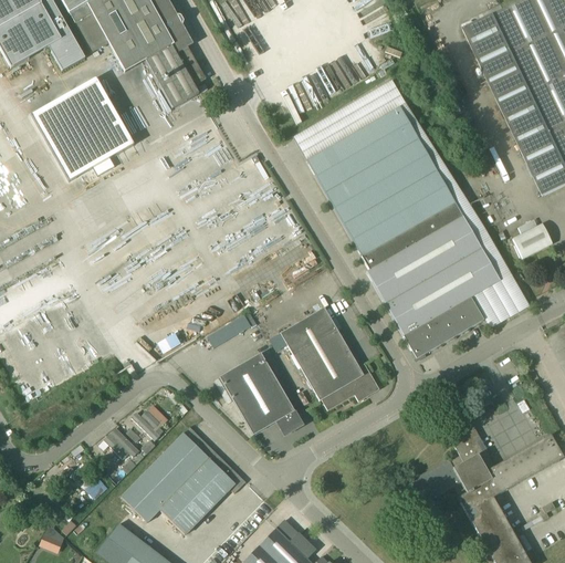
[(62,70),(85,56),(53,0),(48,0),(0,0),(0,47),(11,66),(49,45),(62,70)]
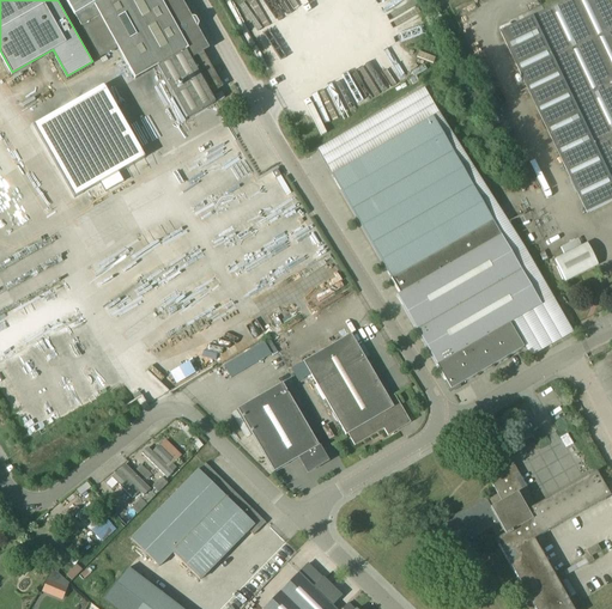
[(68,0),(100,55),(119,44),(135,75),(158,64),(187,115),(216,99),(211,91),(223,84),(204,49),(205,48),(210,46),(198,25),(199,20),(195,16),(192,14),(183,0),(68,0)]
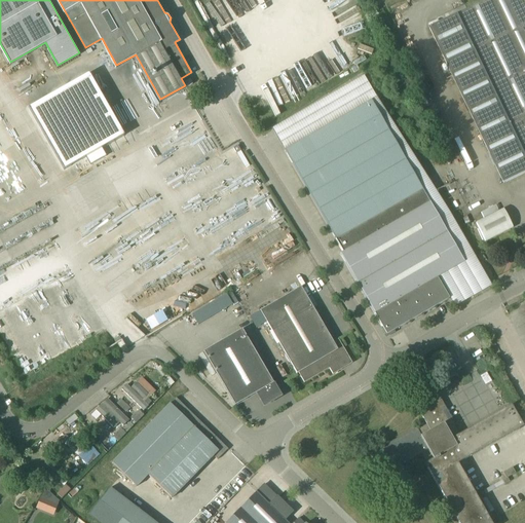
[(483,0),(430,26),(433,30),(465,98),(504,181),(524,171),(524,0),(483,0)]
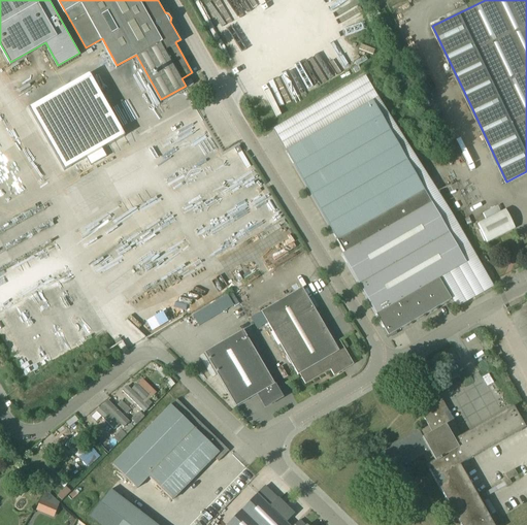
[(90,70),(28,105),(64,168),(125,133),(90,70)]
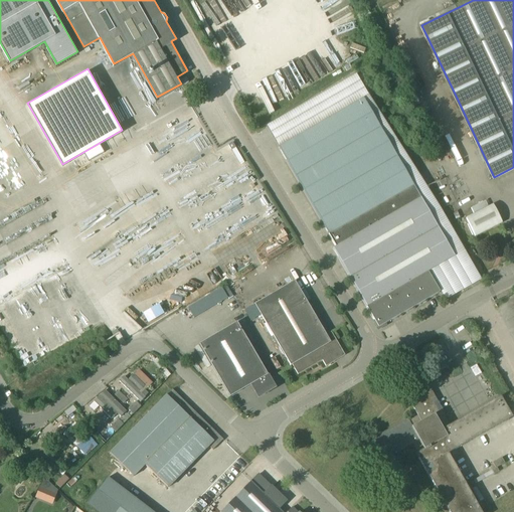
[(410,279),(414,277),(455,253),(421,195),(364,96),(280,145),(337,244),(334,245),(367,304),(372,301),(375,300),(410,279)]
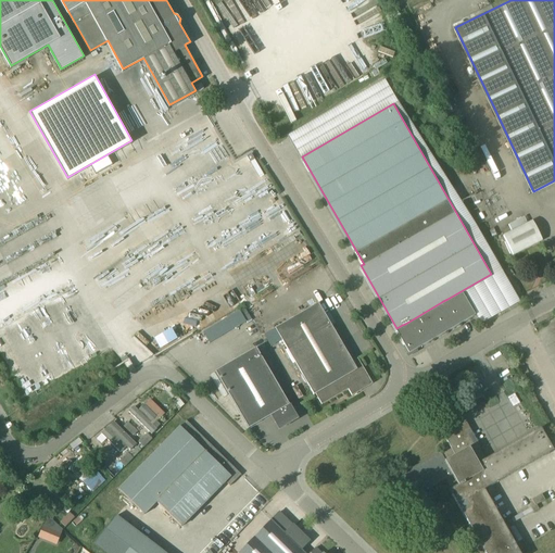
[(533,218),(524,223),(504,233),(514,252),(543,238),(533,218)]
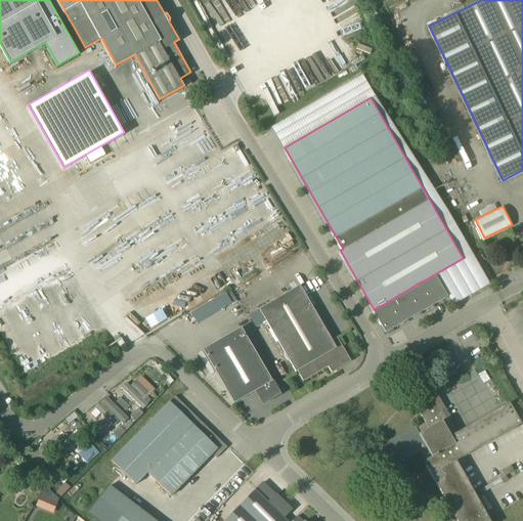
[(448,295),(437,274),(422,284),(422,281),(418,284),(419,285),(383,306),(382,305),(379,306),(380,307),(374,311),(386,331),(448,295)]
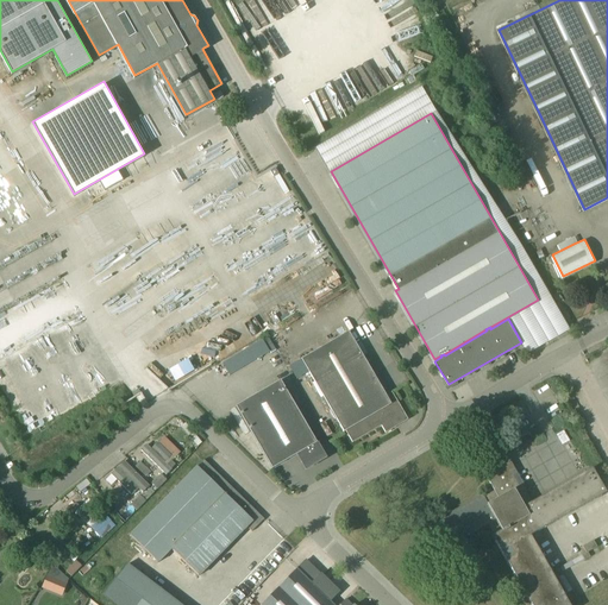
[(304,355),(346,428),(353,440),(382,422),(387,430),(396,424),(396,423),(403,418),(406,417),(406,415),(406,413),(405,410),(393,389),(387,392),(349,328),(304,355)]
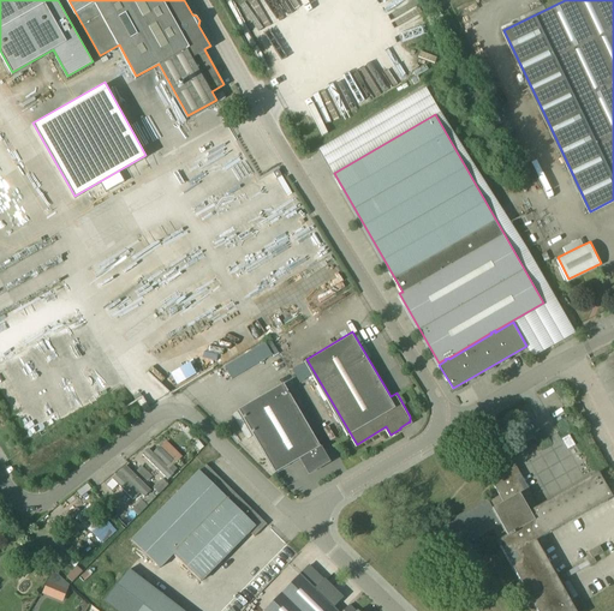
[(269,352),(276,349),(273,339),(266,340),(269,352)]
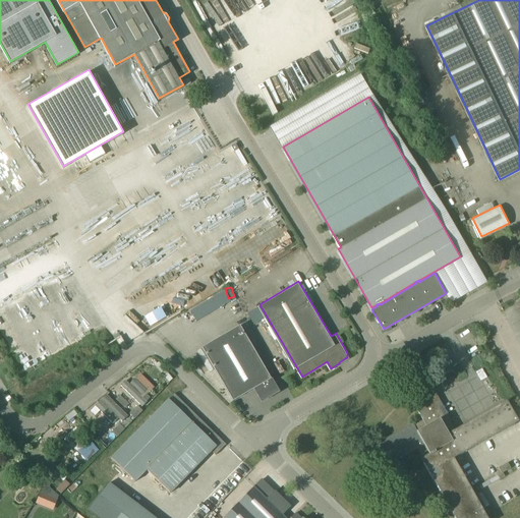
[(193,319),(229,298),(223,288),(187,307),(193,319)]
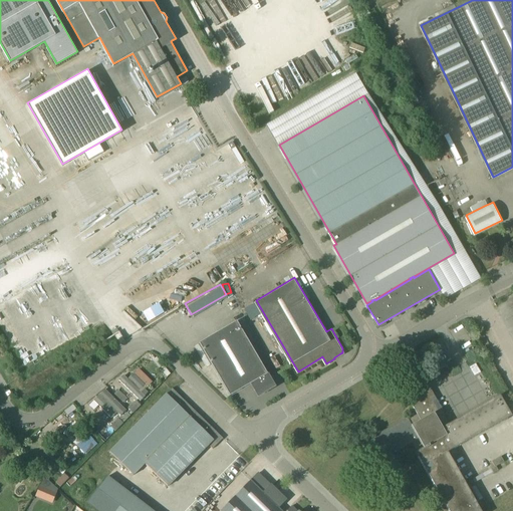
[(145,320),(162,311),(156,300),(140,309),(145,320)]
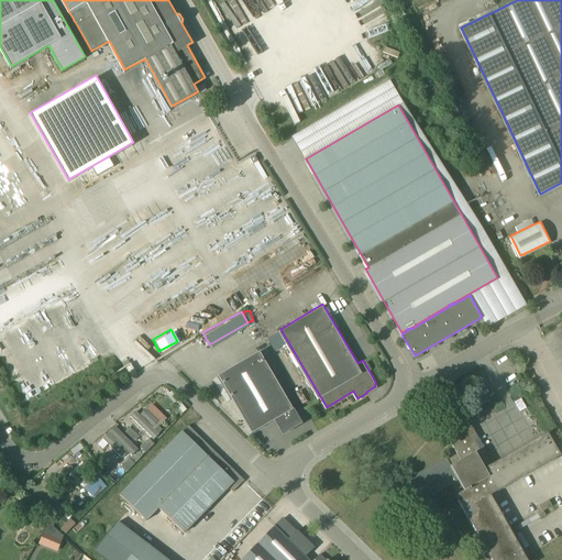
[(290,428),(295,426),(295,425),(301,421),(293,406),(260,350),(219,373),(252,431),(275,418),(284,431),(289,428),(290,428)]
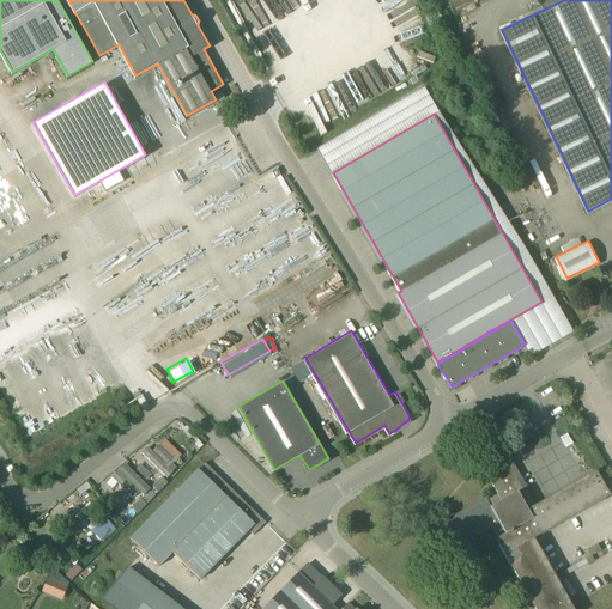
[(149,444),(143,450),(169,475),(174,469),(174,468),(177,464),(173,461),(169,464),(167,461),(173,455),(159,443),(155,450),(149,444)]
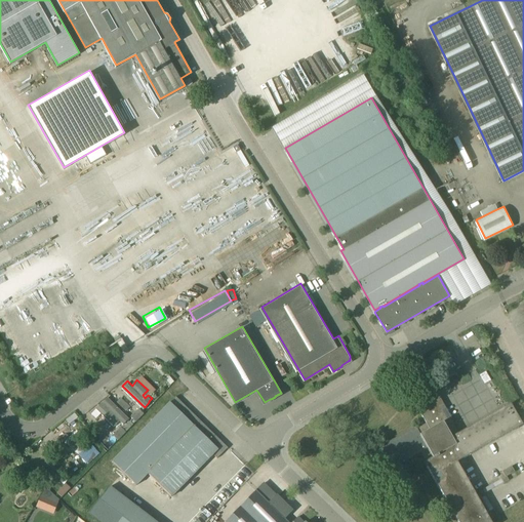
[(113,389),(110,393),(125,407),(128,403),(113,389)]
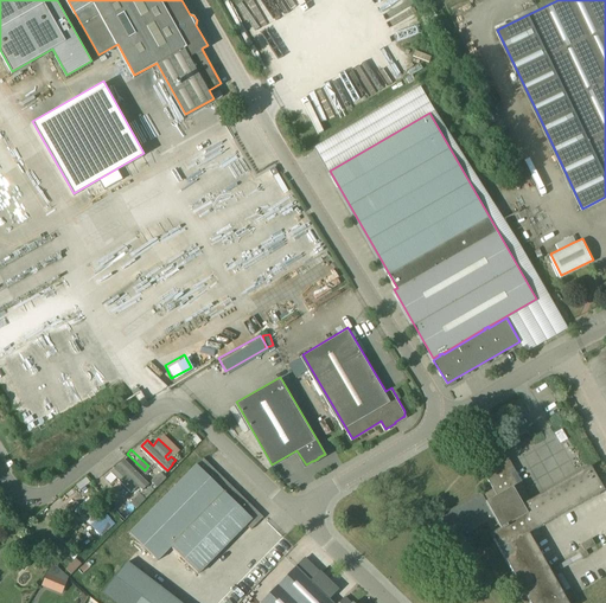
[(482,489),(448,508),(461,532),(460,532),(460,534),(489,518),(495,528),(493,530),(531,602),(569,602),(529,531),(605,488),(591,463),(530,498),(521,481),(523,480),(505,449),(480,463),(493,486),(483,492),(482,489)]
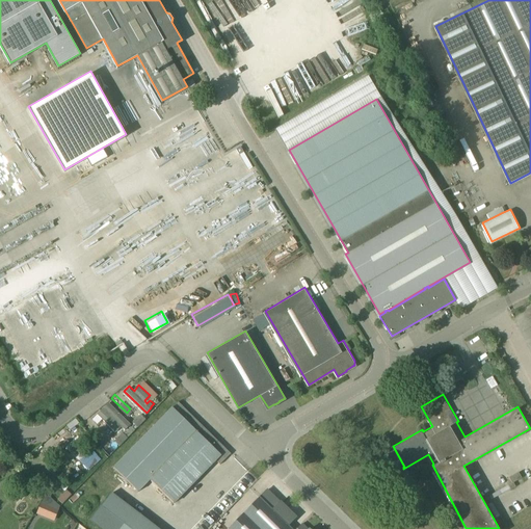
[(209,465),(213,470),(232,451),(179,399),(114,466),(138,490),(150,477),(174,501),(209,465)]
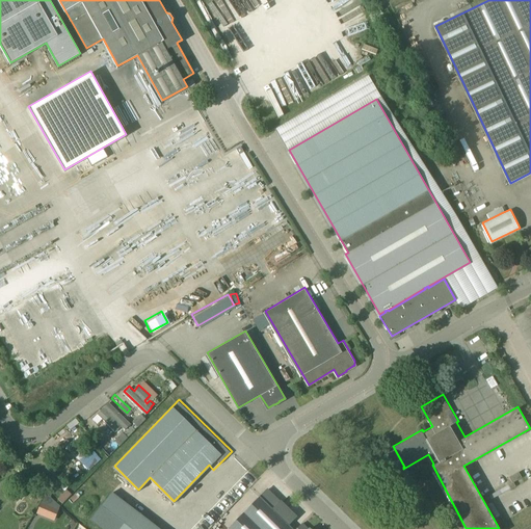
[(109,400),(94,417),(98,421),(102,417),(115,430),(122,424),(124,426),(130,421),(109,400)]
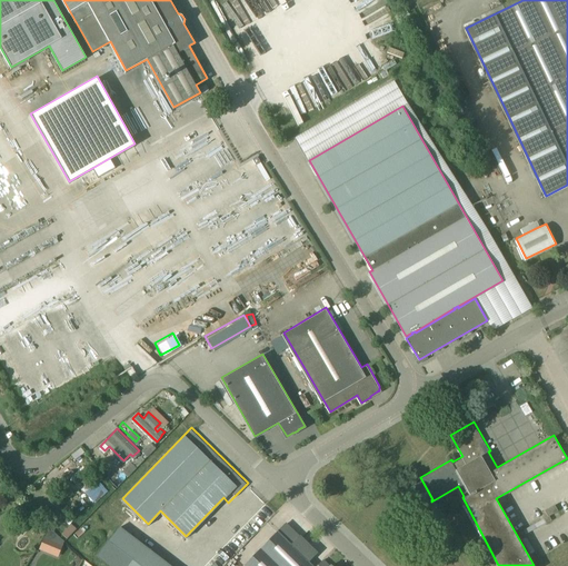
[(148,455),(156,446),(151,440),(142,449),(148,455)]
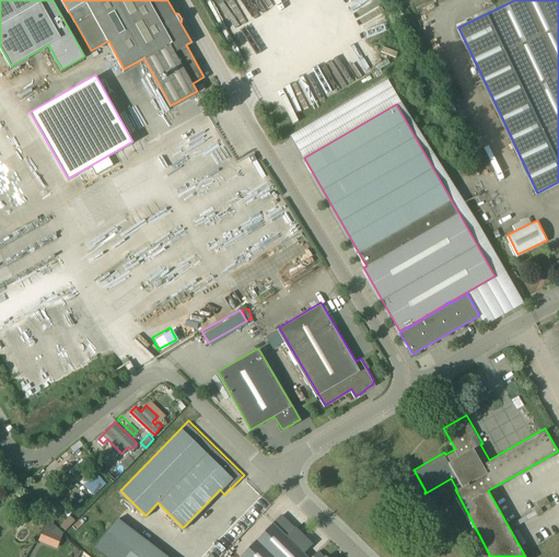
[(135,459),(129,453),(121,462),(126,467),(135,459)]
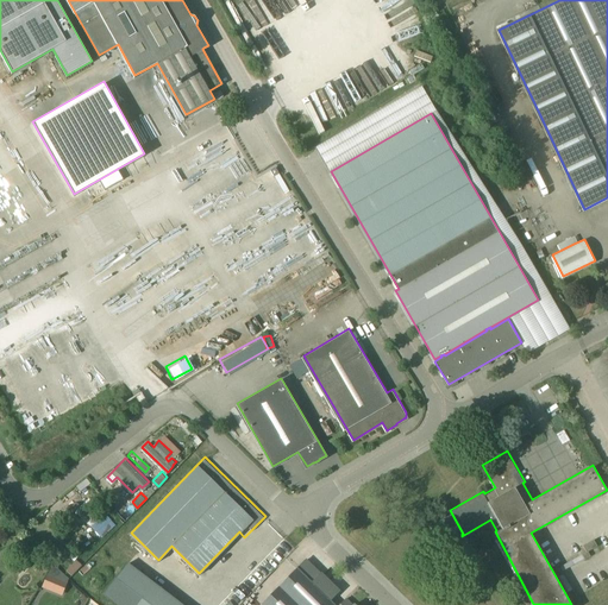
[(73,506),(99,537),(113,524),(87,495),(73,506)]
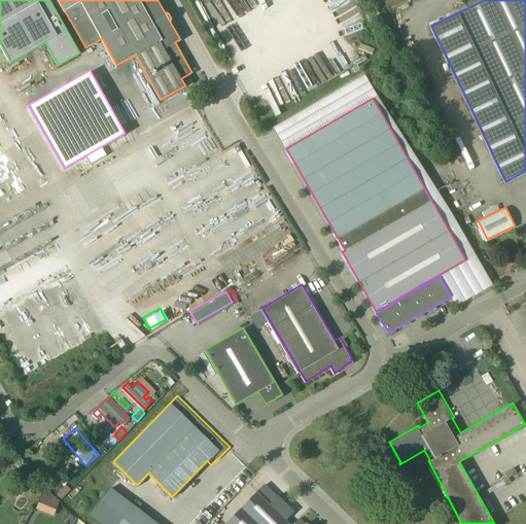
[(514,465),(504,470),(507,476),(503,478),(506,482),(512,480),(510,476),(517,472),(514,465)]
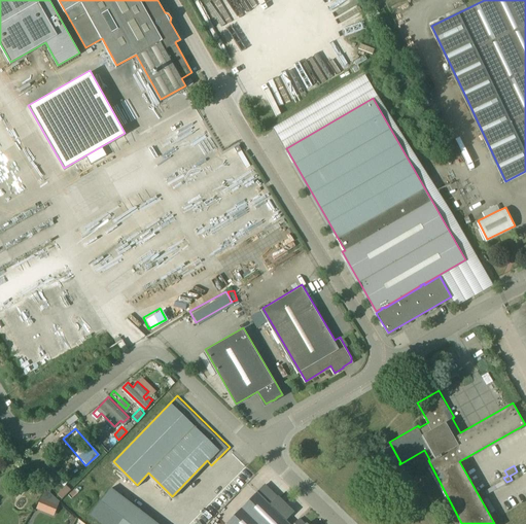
[(257,489),(225,521),(229,523),(288,523),(290,522),(286,517),(294,510),(284,499),(284,500),(280,496),(280,495),(278,493),(278,494),(266,482),(257,489)]
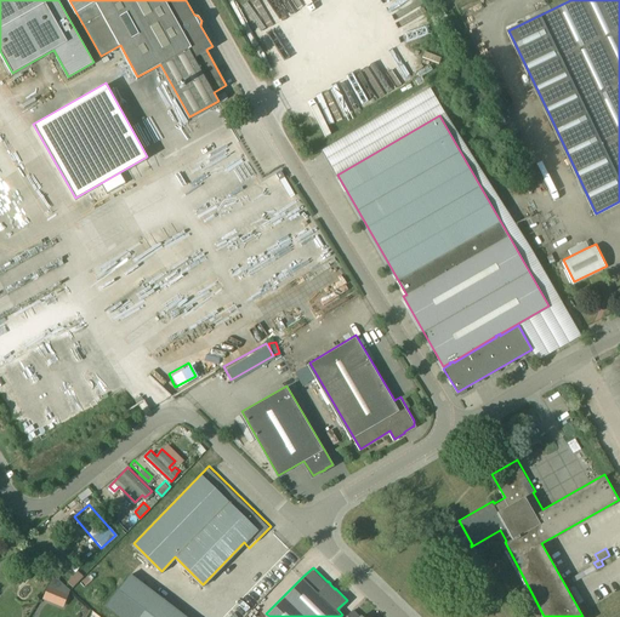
[(104,606),(119,616),(185,616),(129,573),(104,606)]
